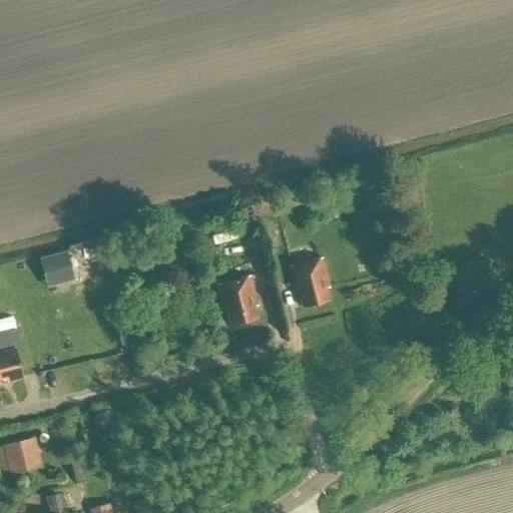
[(46,288),(73,281),(66,252),(39,260),(46,288)]
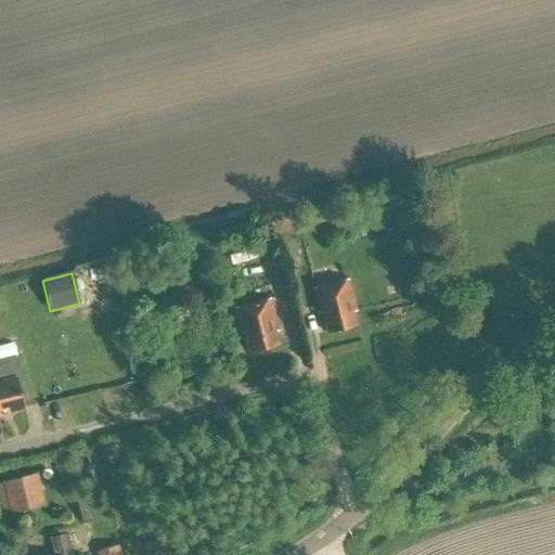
[(326,334),(356,326),(352,313),(356,312),(347,280),(311,289),(315,306),(319,306),(326,334)]
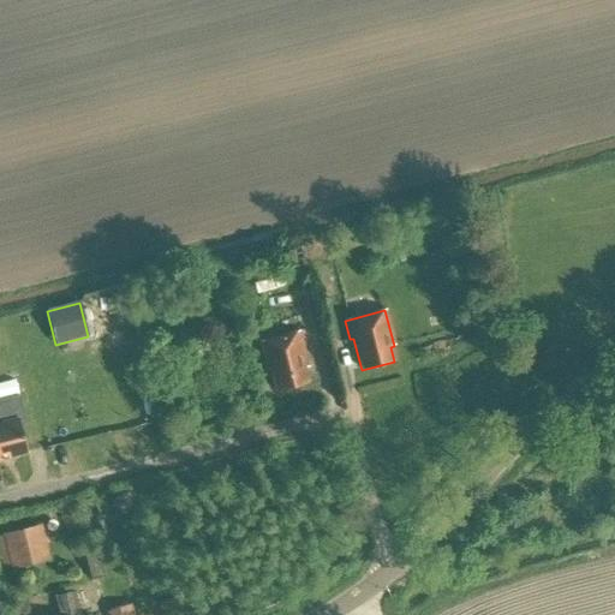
[(298,332),(258,342),(263,360),(267,360),(275,392),(308,383),(304,368),(308,368),(298,332)]
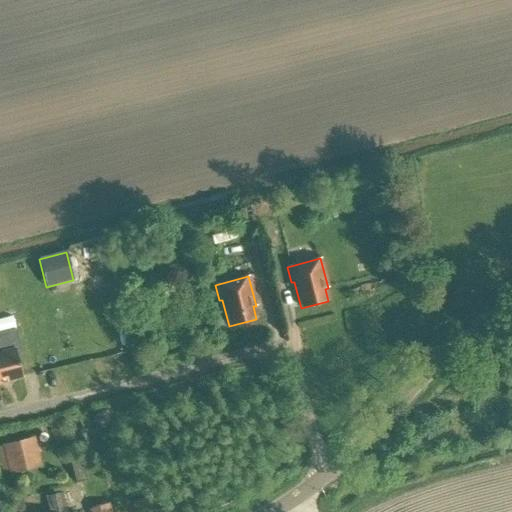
[(0,352),(0,383),(22,377),(14,349),(2,352),(0,352)]
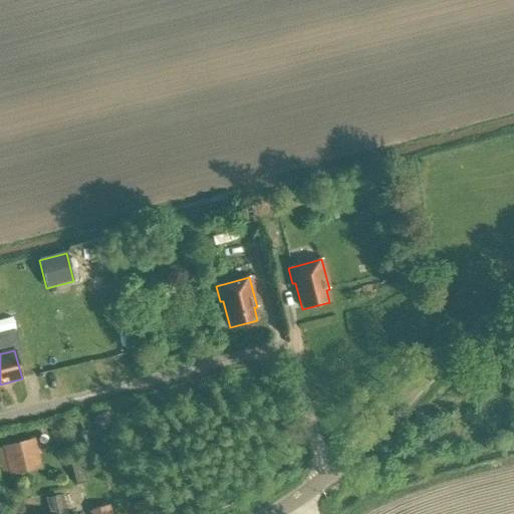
[(34,440),(4,446),(11,473),(40,467),(34,440)]
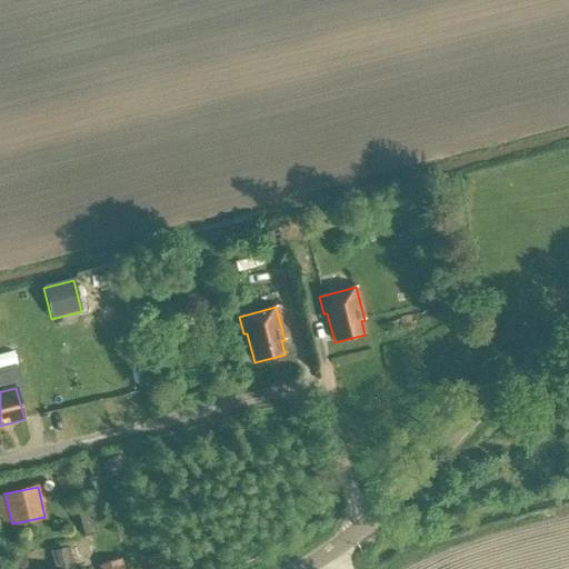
[(85,537),(96,535),(89,510),(78,513),(85,537)]
